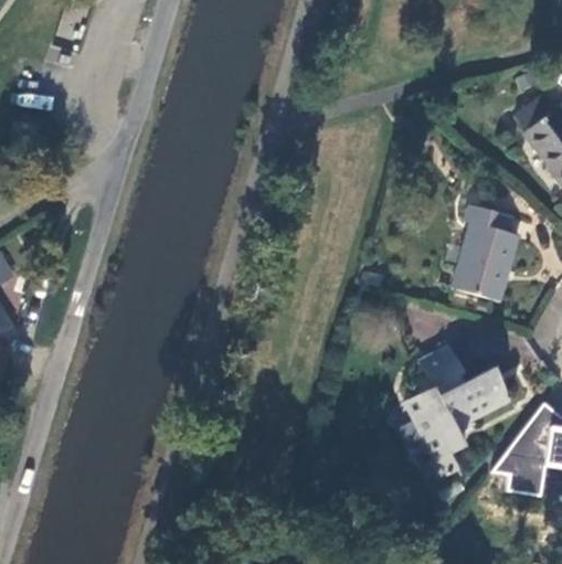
[(528,131),(557,109),(544,94),(517,116),(528,131)]
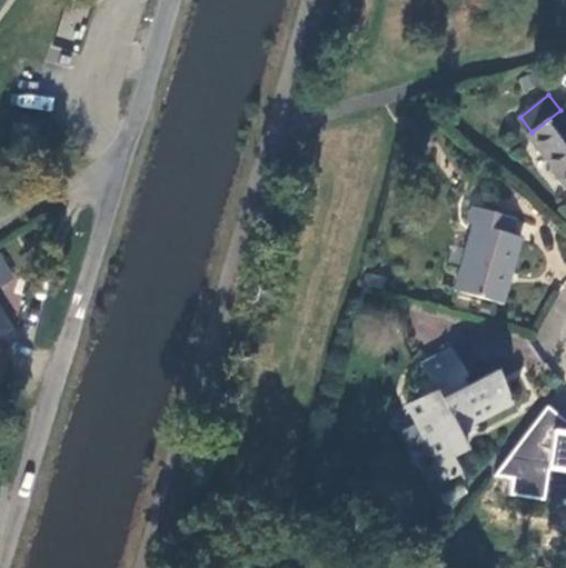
[(565,107),(560,110),(532,132),(528,135),(565,185),(565,107)]
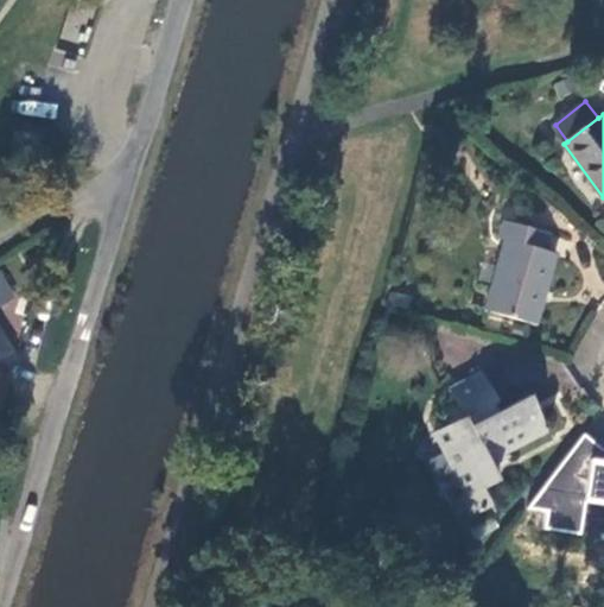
[(539,326),(558,253),(547,251),(552,233),(507,221),(502,238),(508,240),(488,311),(539,326)]
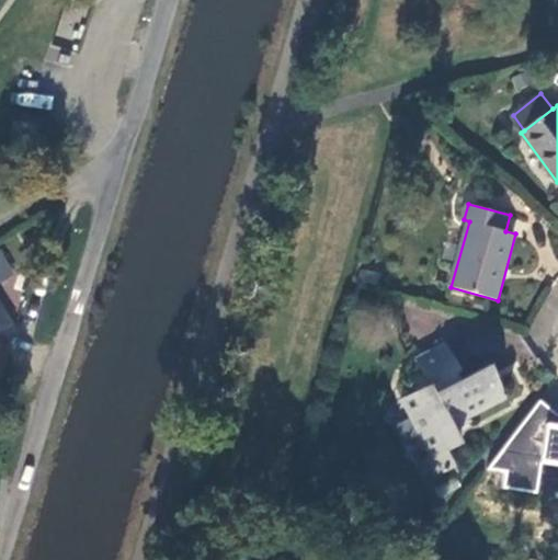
[(15,276),(1,254),(0,254),(0,284),(1,286),(15,276)]
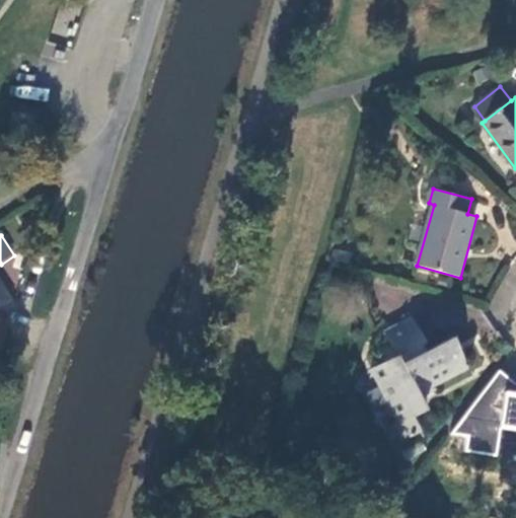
[(0,350),(2,354),(9,331),(0,319),(0,310),(13,302),(0,281),(0,350)]
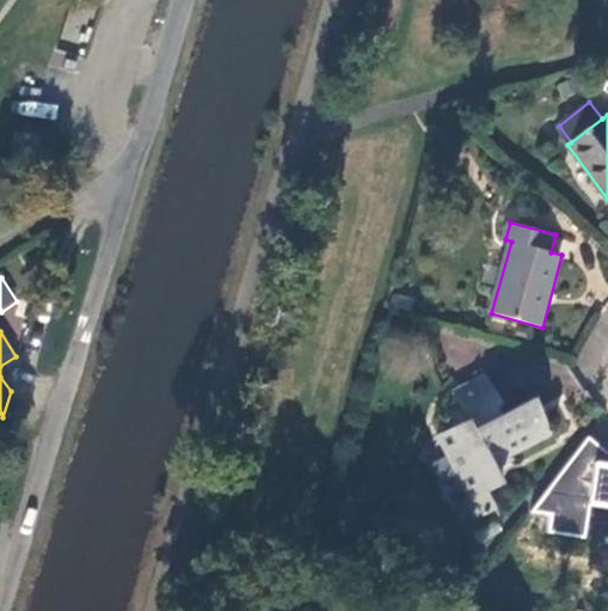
[(499,415),(495,405),(501,402),(485,374),(453,391),(461,405),(447,414),(454,427),(442,434),(452,451),(448,454),(471,498),(465,501),(476,520),(496,508),(489,493),(504,483),(496,470),(515,459),(514,457),(552,437),(532,398),(499,415)]
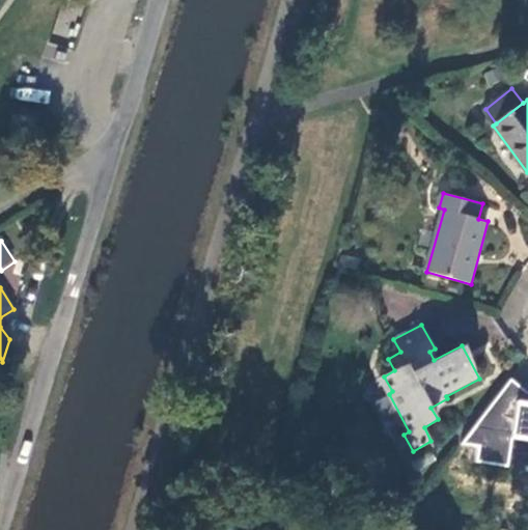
[(527,417),(519,416),(511,445),(494,441),(488,472),(527,481),(527,417)]
